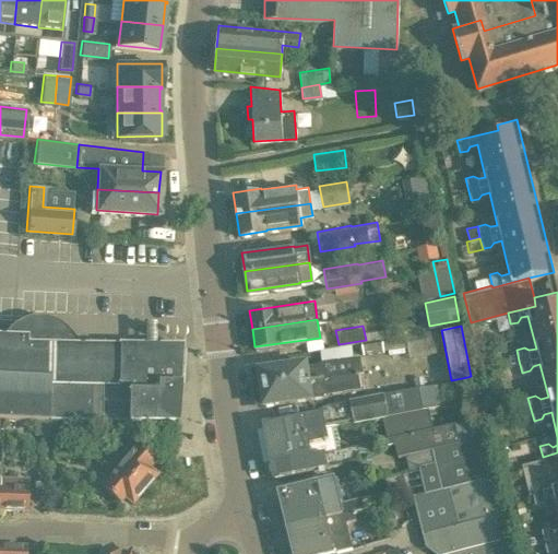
[(39,415),(62,416),(69,416),(70,340),(24,340),(25,332),(0,330),(0,413),(33,415),(39,415)]
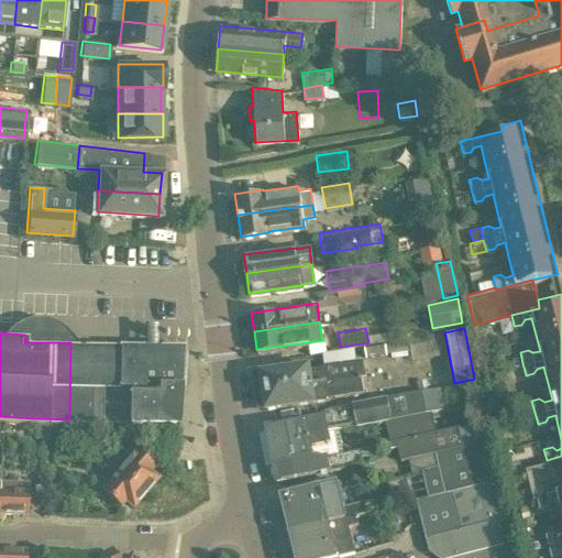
[(384,341),(385,352),(390,352),(390,354),(407,352),(406,338),(384,341)]
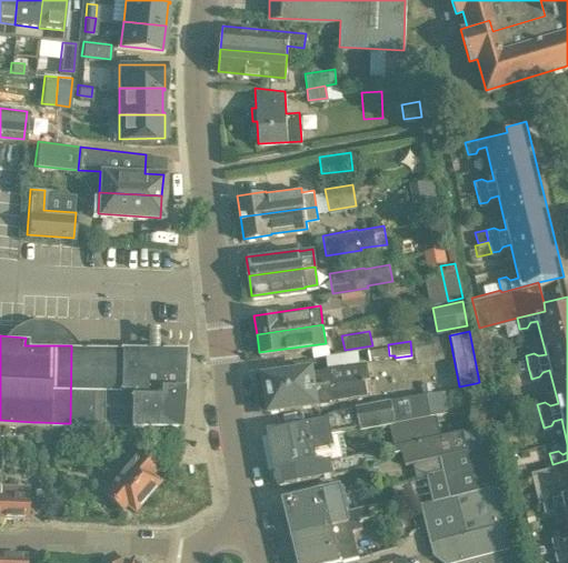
[(389,355),(388,344),(360,348),(361,359),(389,355)]
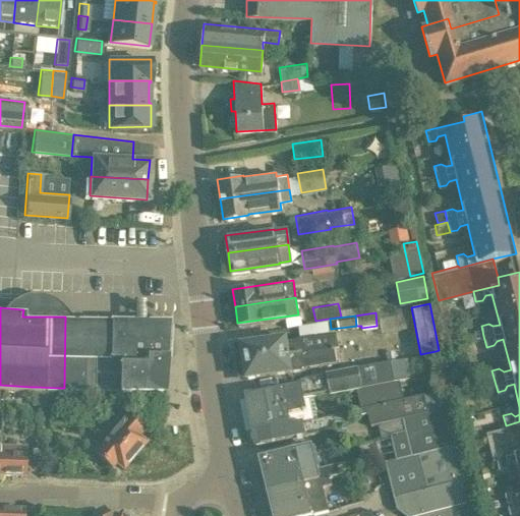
[(168,319),(65,317),(64,388),(163,392),(168,319)]
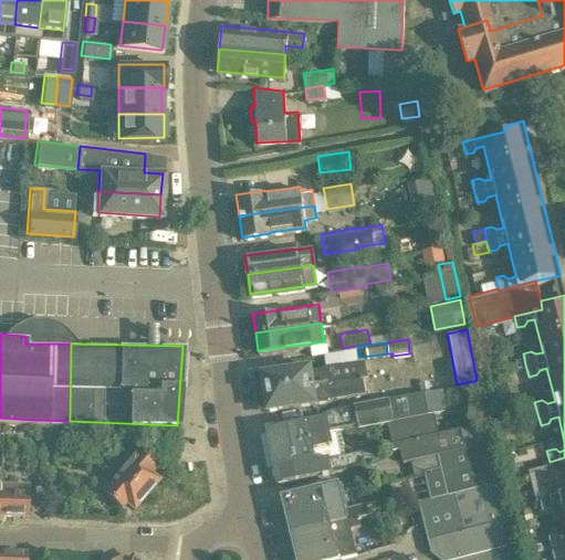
[(309,363),(260,371),(265,409),(331,399),(331,397),(365,391),(362,374),(366,374),(364,358),(323,365),(323,367),(310,369),(309,363)]
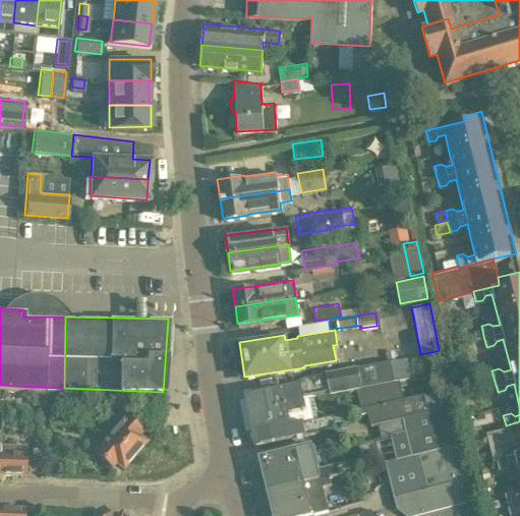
[(385,349),(386,359),(389,359),(395,358),(393,348),(385,349)]
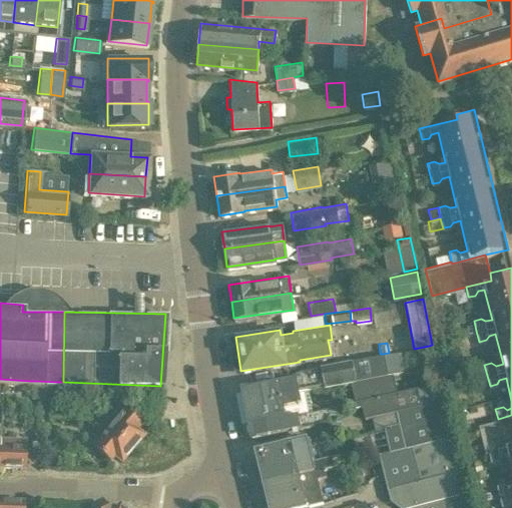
[(429,346),(414,349),(383,354),(351,359),(299,369),(301,376),(241,387),(248,422),(269,418),(268,415),(284,412),(285,416),(308,411),(303,388),(323,384),(324,387),(350,382),(392,373),(423,367),(423,363),(432,362),(429,346)]
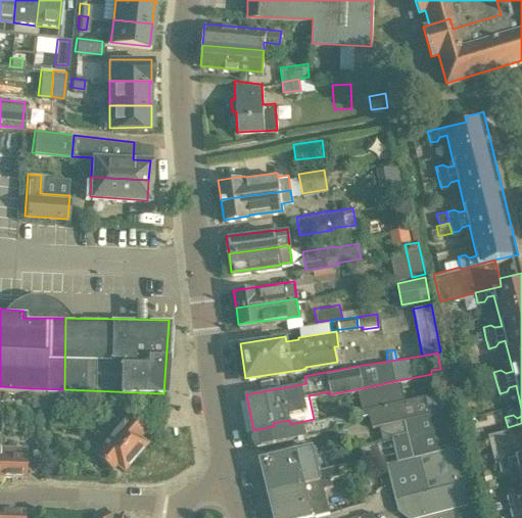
[(399,380),(357,389),(361,408),(405,398),(399,380)]
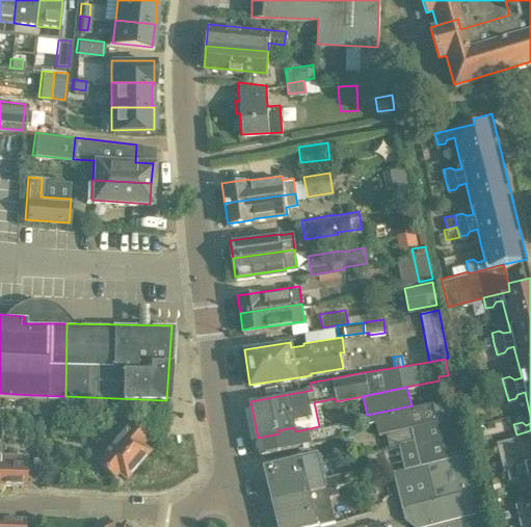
[(59,396),(37,395),(37,412),(59,412),(59,396)]
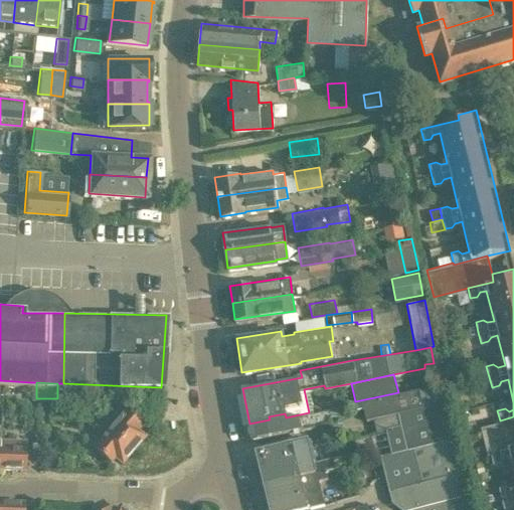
[(398,392),(355,401),(352,402),(353,408),(363,405),(366,418),(396,411),(433,404),(448,400),(445,382),(418,388),(418,387),(398,392)]
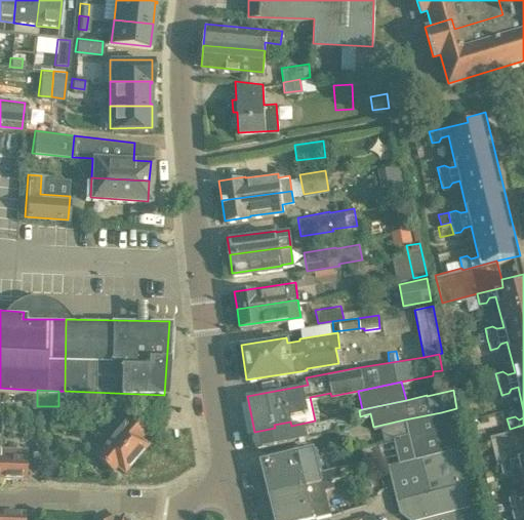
[(110,435),(134,456),(146,443),(137,436),(143,431),(119,411),(112,421),(118,426),(110,435)]
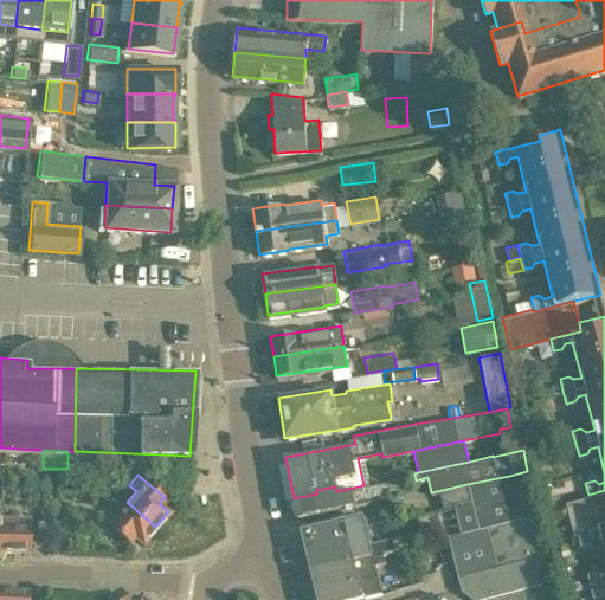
[(513,494),(509,476),(467,484),(477,527),(533,514),(527,490),(513,494)]
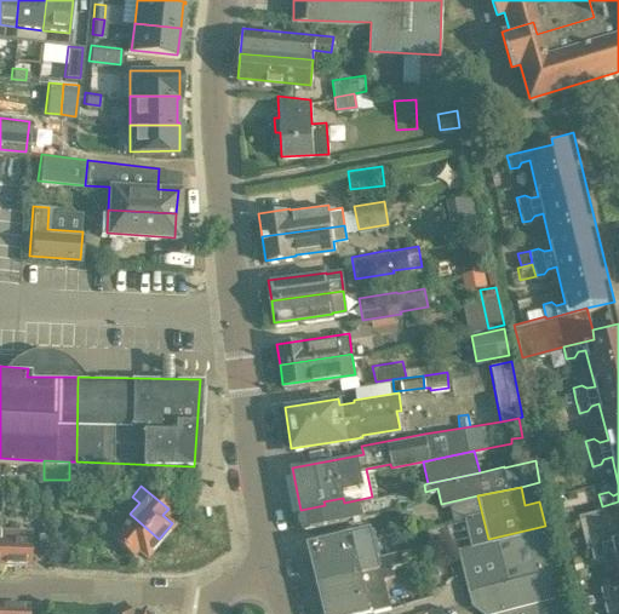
[(325,505),(301,510),(304,527),(399,508),(395,492),(372,497),(344,503),(343,498),(324,501),(325,505)]
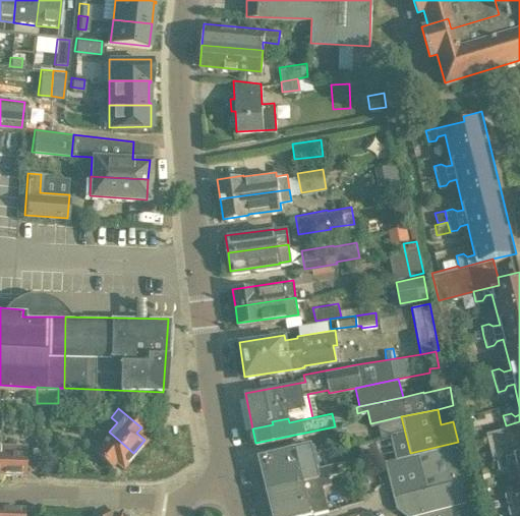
[(485,431),(493,458),(496,457),(519,451),(519,421),(506,425),(485,431)]
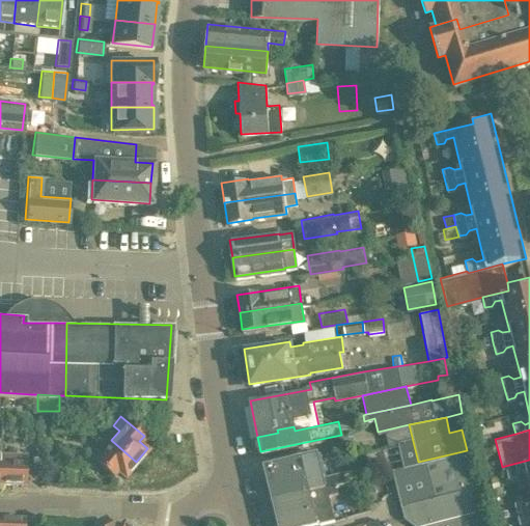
[(136,462),(111,440),(94,460),(111,474),(116,468),(123,475),(136,462)]
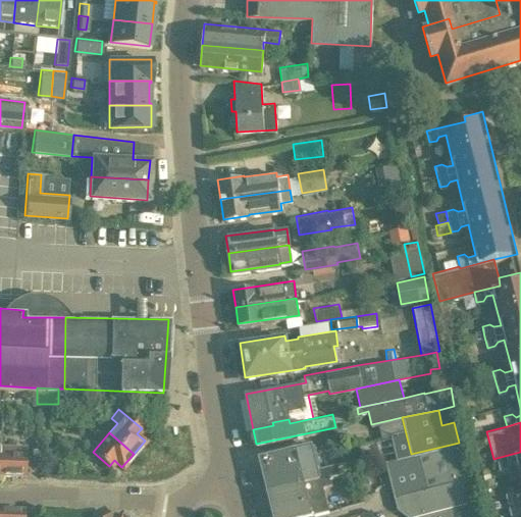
[(362,433),(354,435),(355,443),(364,441),(362,433)]
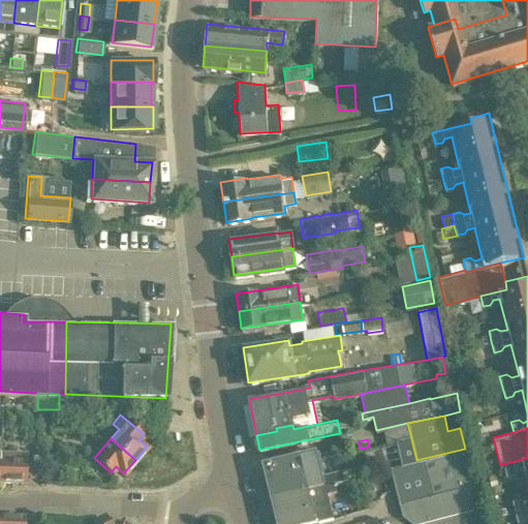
[(465,449),(416,460),(390,467),(402,514),(414,523),(485,523),(480,506),(479,506),(474,484),(465,449)]
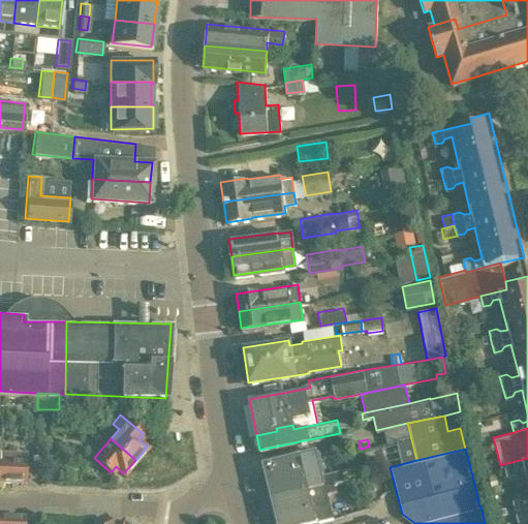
[(0,479),(24,481),(25,451),(0,450),(0,479)]
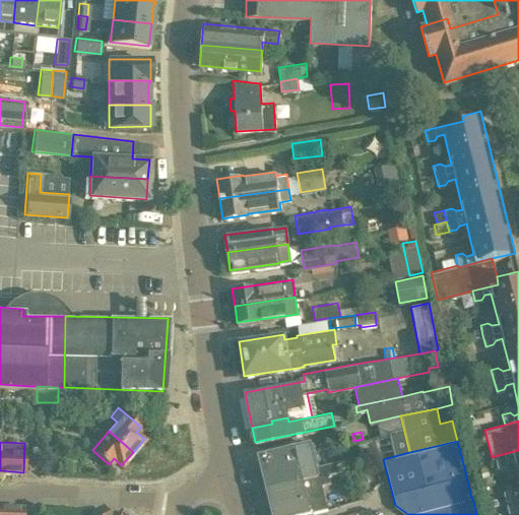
[(316,466),(310,442),(258,454),(266,488),(328,472),(338,470),(335,461),(316,466)]
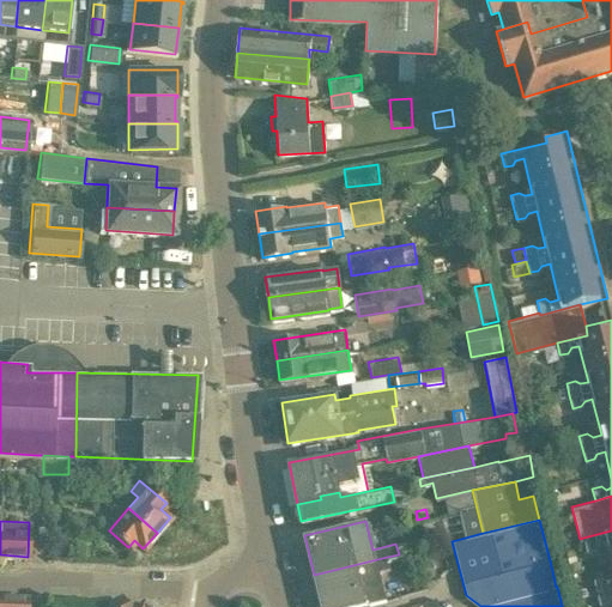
[(611,606),(611,530),(583,538),(586,551),(594,548),(598,544),(606,541),(611,566),(611,577),(606,578),(601,576),(593,578),(599,604),(607,601),(610,596),(611,595),(611,606)]
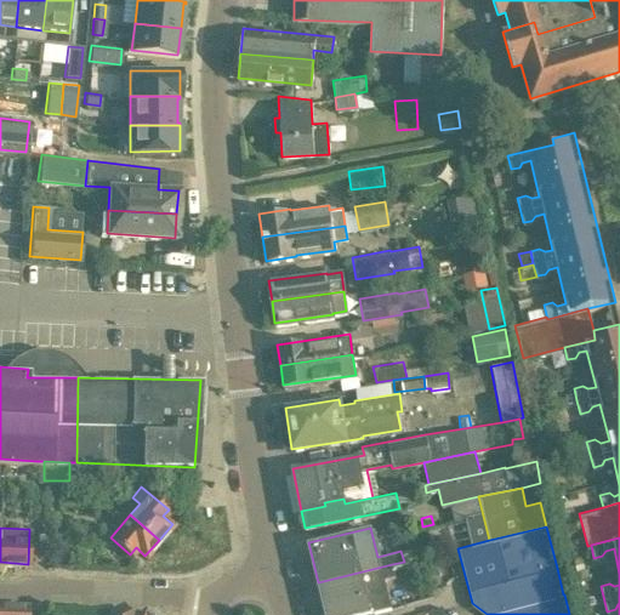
[(436,561),(424,564),(428,582),(441,579),(436,561)]
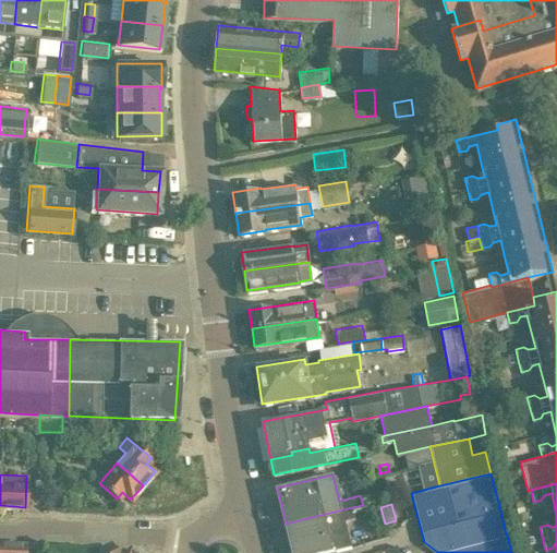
[(352,507),(286,524),(292,552),(322,552),(334,550),(334,549),(351,544),(344,519),(354,517),(352,507)]
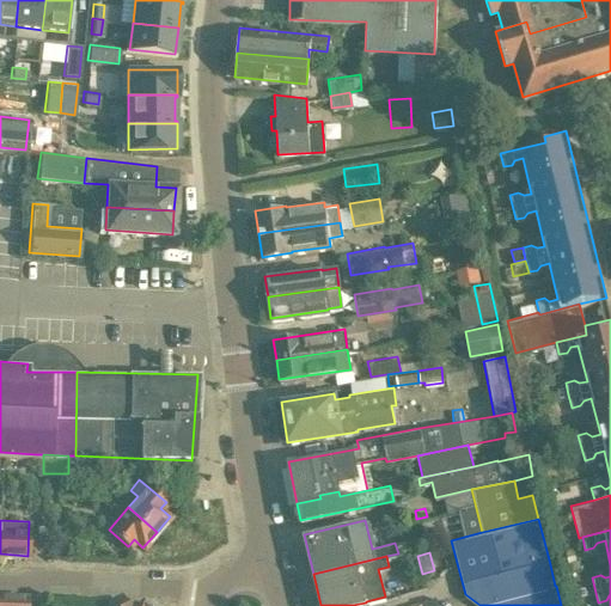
[(584,585),(575,586),(576,594),(585,592),(584,585)]
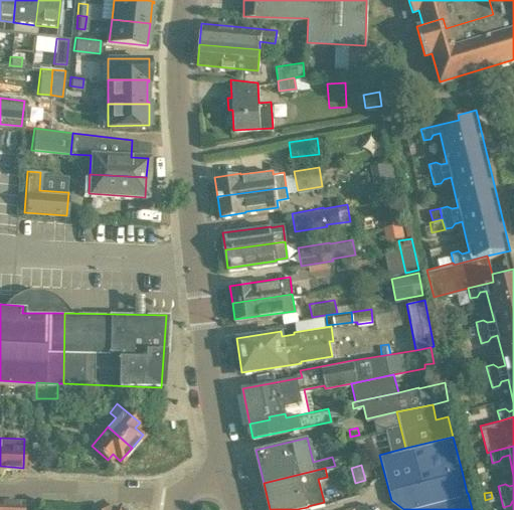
[(0,509),(21,509),(22,501),(0,500),(0,509)]
